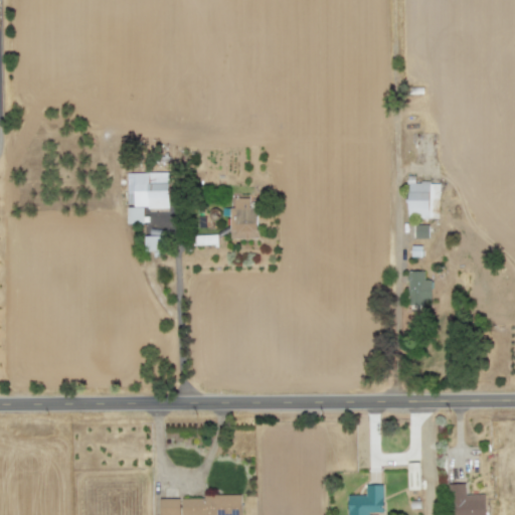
[(169,208),(168,172),(127,173),(127,206),(128,223),(144,223),(144,208),(169,208)]
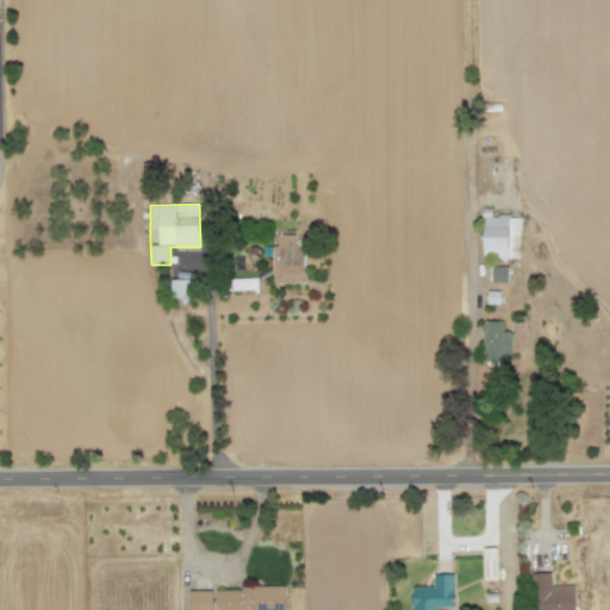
[(515,259),(515,236),(521,236),(521,217),(484,217),(483,259),(515,259)]
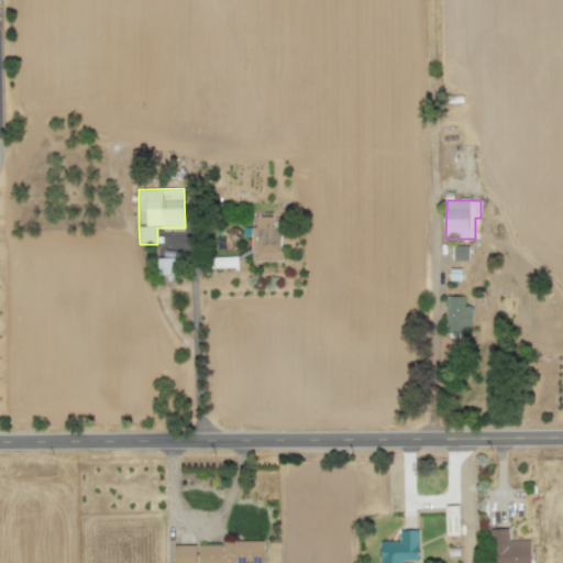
[(251,261),(282,262),(282,218),(256,217),(255,227),(252,227),(251,261)]
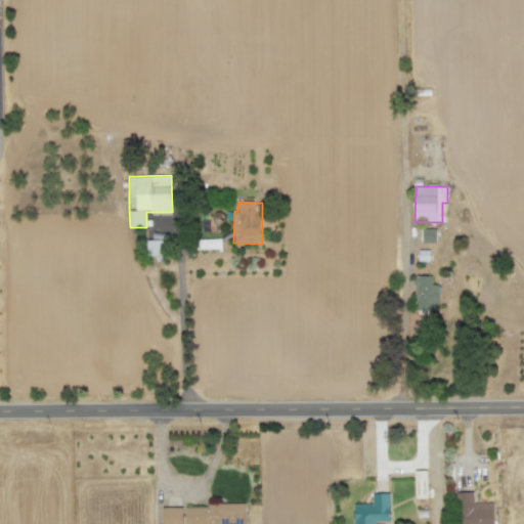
[(422,243),(438,243),(438,229),(422,230),(422,243)]
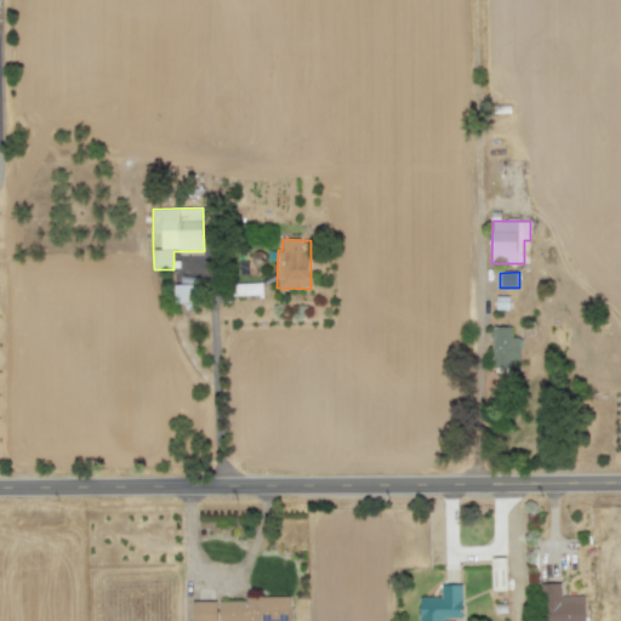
[(175,303),(193,302),(192,285),(174,285),(175,303)]
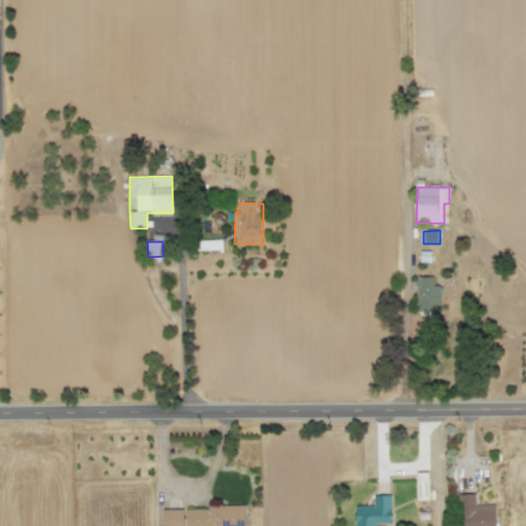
[(433,277),(416,277),(416,311),(434,312),(434,306),(442,306),(442,287),(433,286),(433,277)]
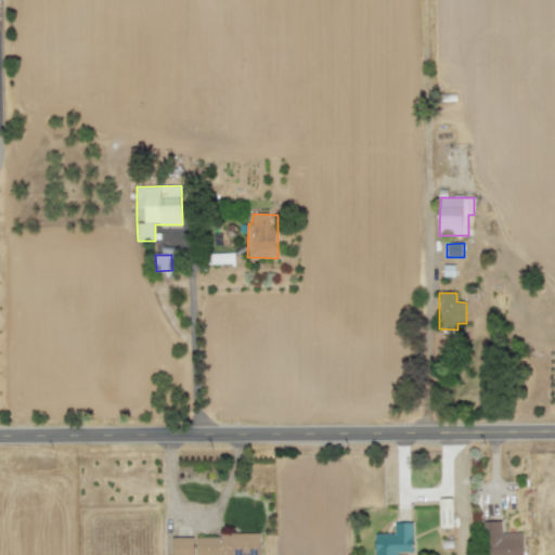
[(454,499),(439,500),(440,528),(455,527),(454,499)]
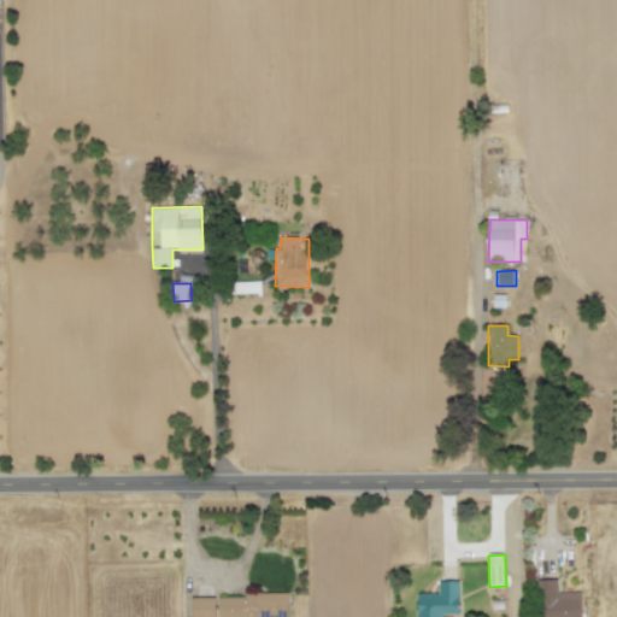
[(559,593),(558,580),(538,580),(539,616),(583,616),(582,592),(559,593)]
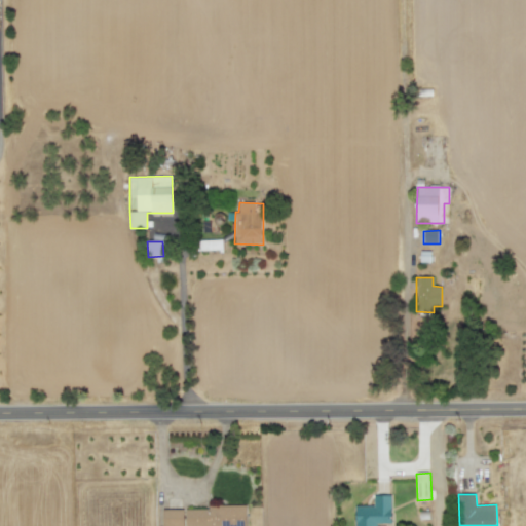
[(354,506),(354,525),(376,525),(376,523),(392,523),(392,495),(374,495),(374,505),(354,506)]
